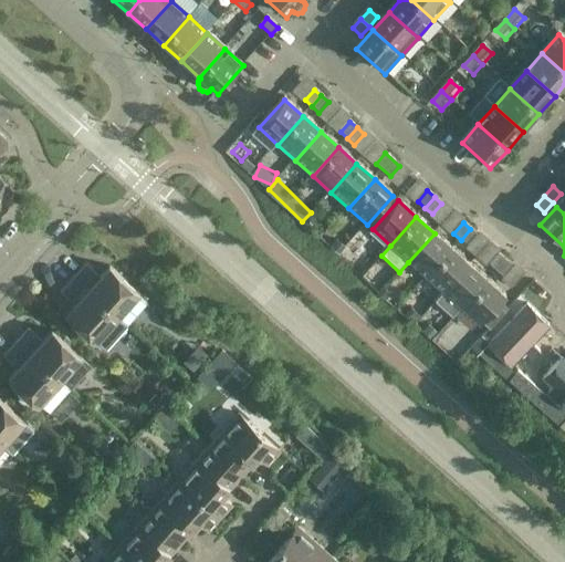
[(468,246),(477,236),(470,229),(461,240),(468,246)]
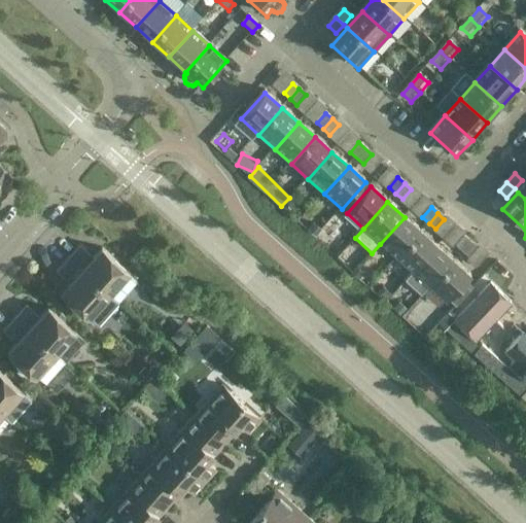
[(405,217),(380,244),(396,258),(421,232),(405,217)]
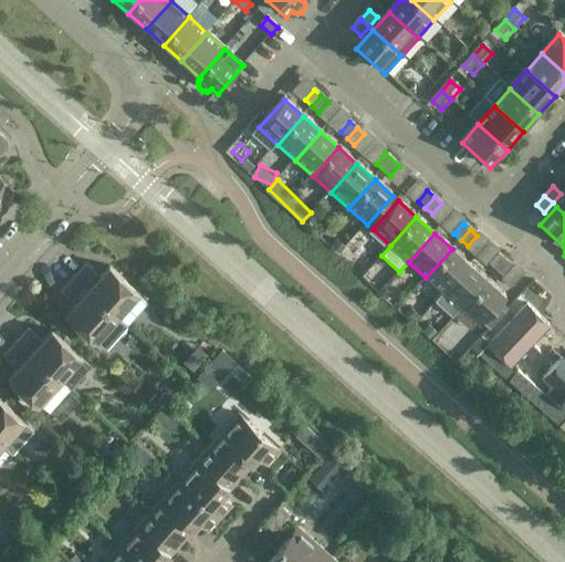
[(452,249),(426,278),(445,294),(470,266),(452,249)]
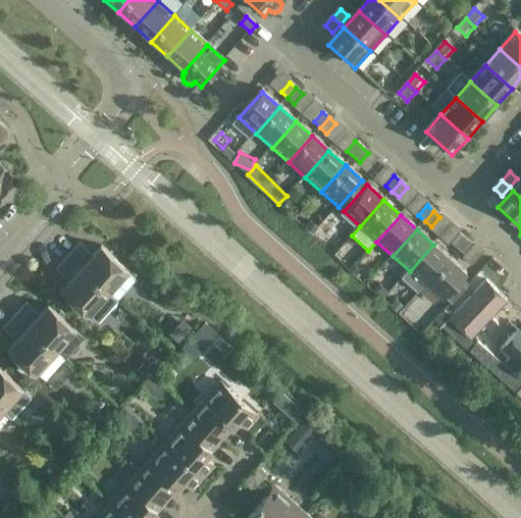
[(464,256),(472,246),(460,235),(451,244),(464,256)]
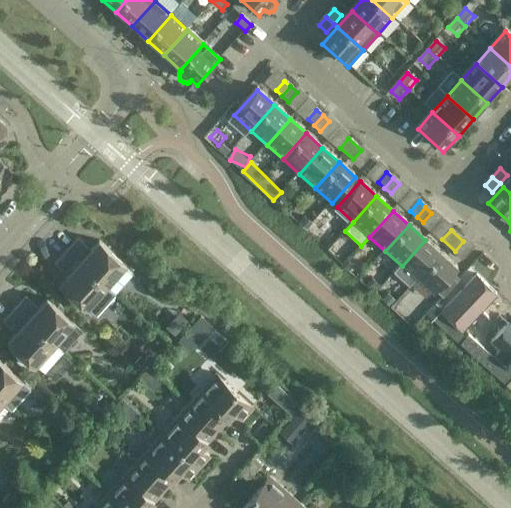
[(77,240),(66,253),(115,297),(134,276),(99,243),(90,252),(77,240)]
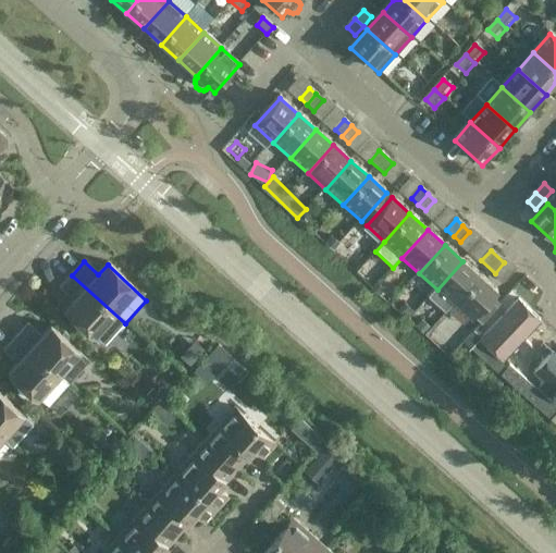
[(462,261),(437,290),(455,305),(480,277),(462,261)]
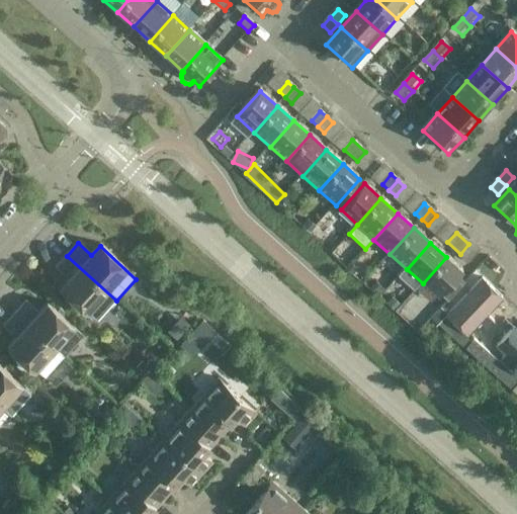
[(116,301),(67,256),(55,269),(69,281),(61,290),(87,315),(88,314),(97,322),(116,301)]
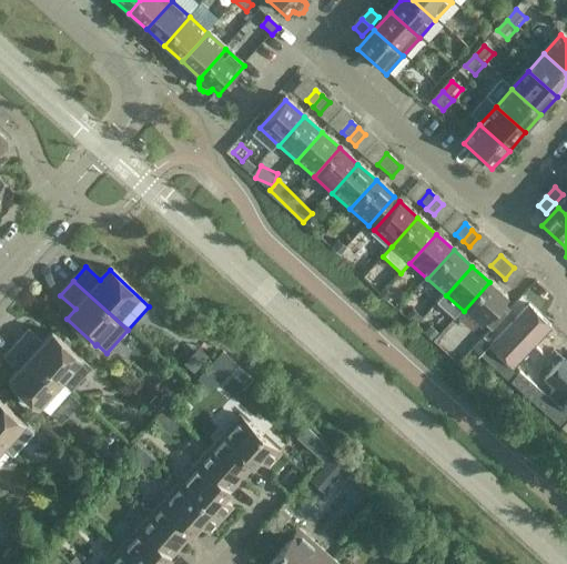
[(510,313),(502,305),(508,299),(489,282),(464,311),(456,319),(475,336),(484,325),(493,333),(510,313)]
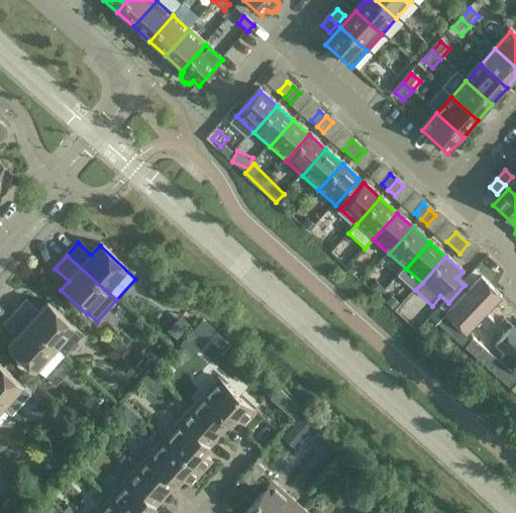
[(503,297),(483,278),(444,316),(468,336),(503,297)]
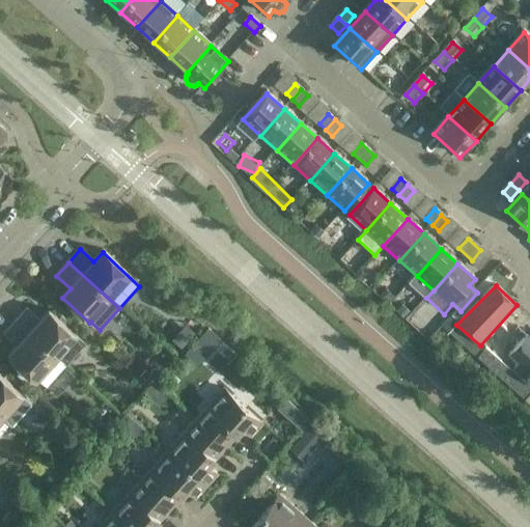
[(26,309),(15,323),(65,368),(85,345),(48,312),(40,322),(26,309)]
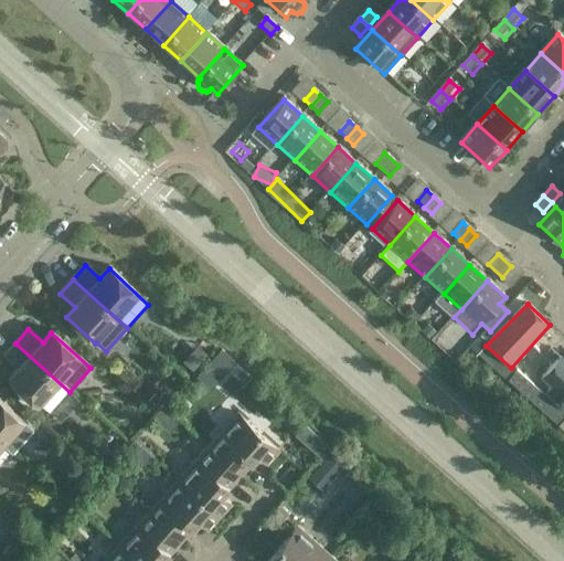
[(70,392),(16,343),(2,358),(18,371),(9,381),(38,408),(39,406),(49,415),(70,392)]
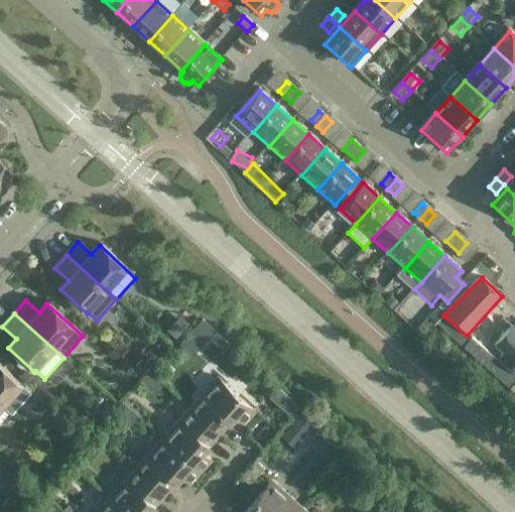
[(192,359),(217,333),(203,321),(179,347),(192,359)]
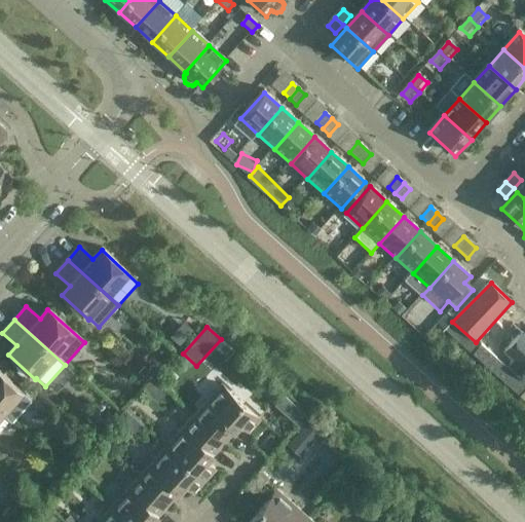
[(482,346),(473,357),(505,387),(515,377),(482,346)]
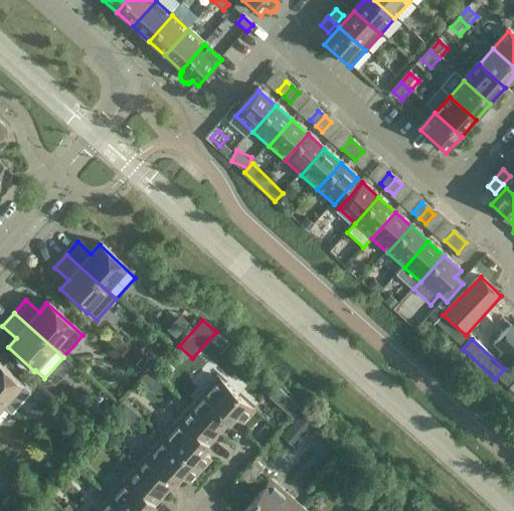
[(0,405),(2,407),(21,386),(0,366),(0,405)]
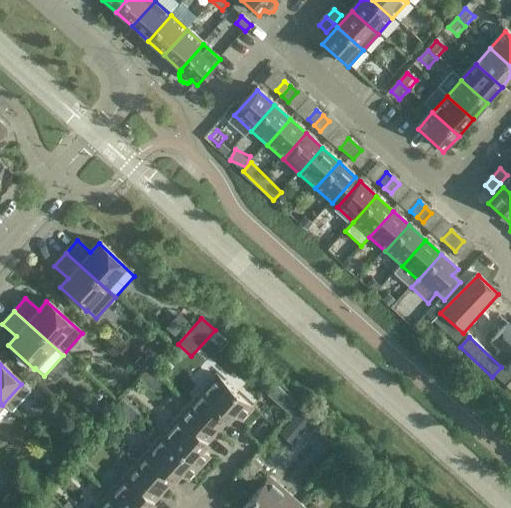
[(217,376),(189,407),(218,433),(235,415),(243,422),(254,411),(217,376)]
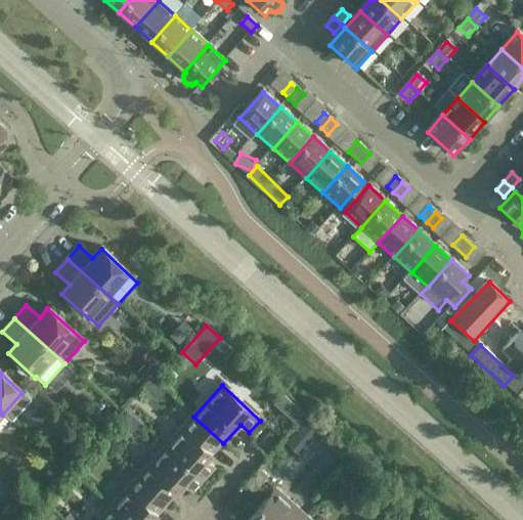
[(299,422),(306,413),(286,397),(278,406),(299,422)]
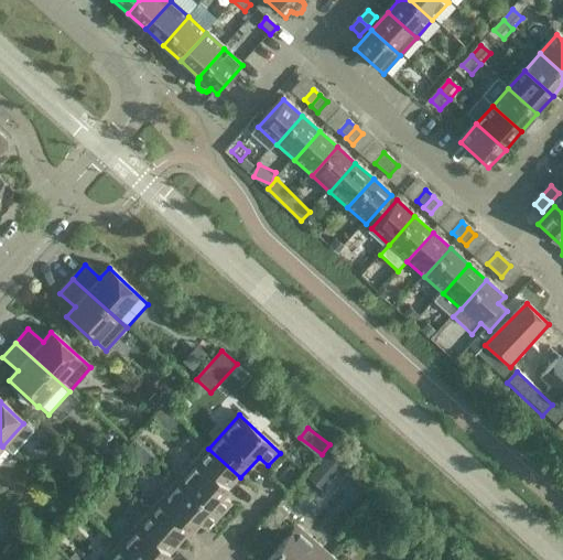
[(240,477),(208,449),(179,482),(219,518),(231,506),(223,497),(240,477)]
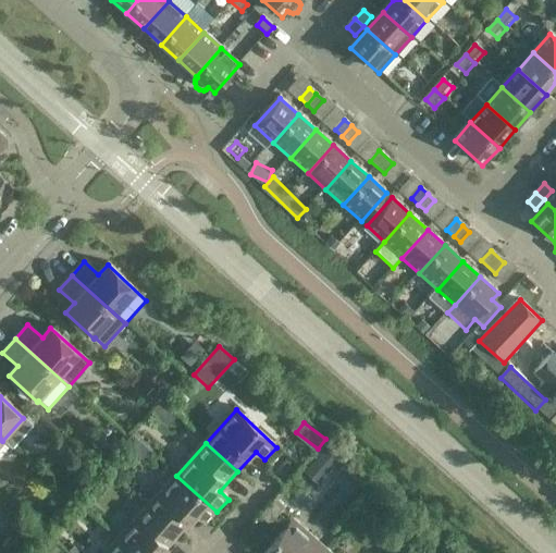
[(330,445),(307,470),(320,483),(344,458),(330,445)]
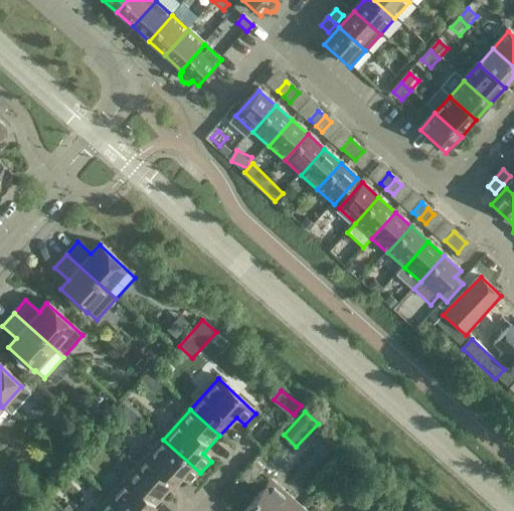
[(200,473),(163,440),(137,470),(166,496),(182,478),(190,485),(200,473)]
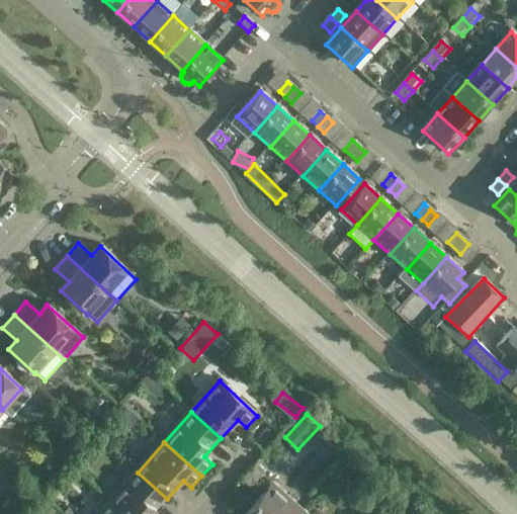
[(77,459),(70,466),(79,475),(85,467),(77,459)]
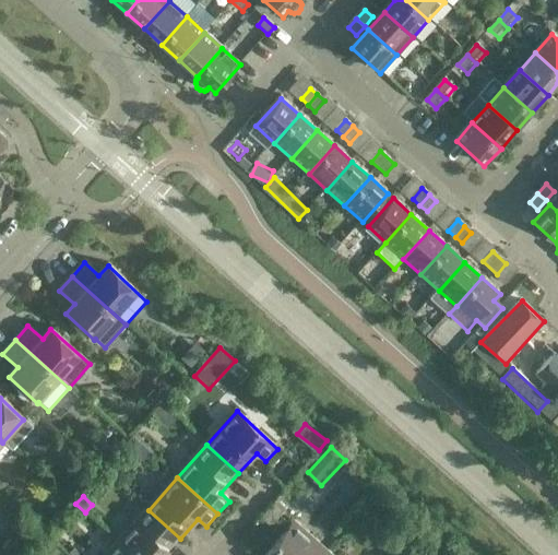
[(372,505),(369,517),(384,521),(388,509),(372,505)]
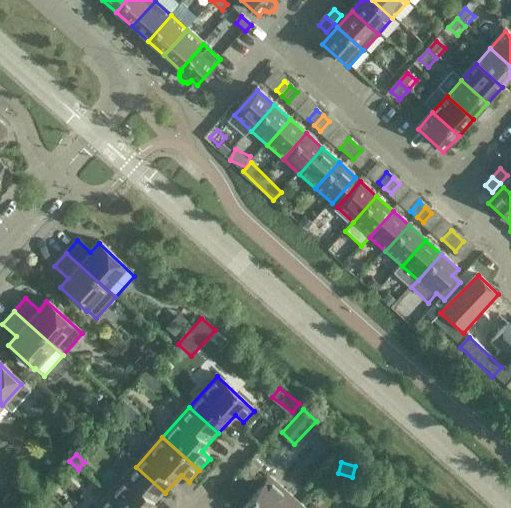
[(136,467),(109,497),(120,507),(153,507),(165,493),(136,467)]
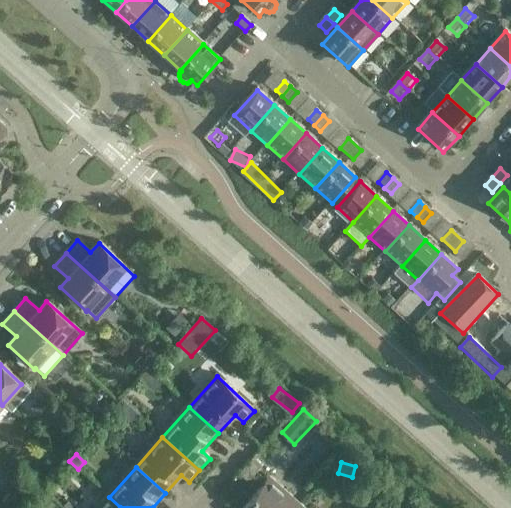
[(271,479),(244,507),(300,507),(301,506),(271,479)]
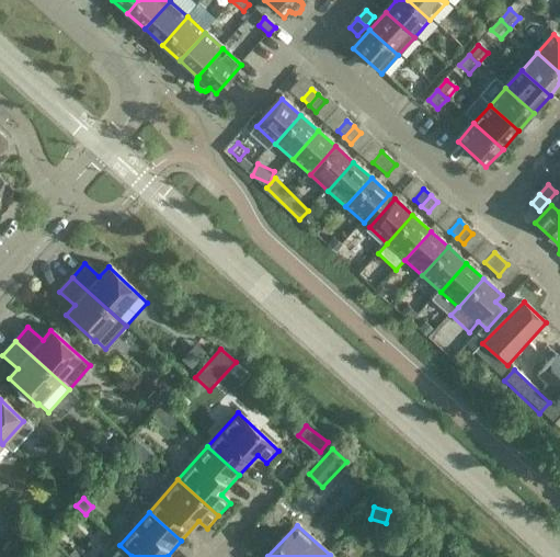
[(132,556),(120,545),(107,556),(132,556)]
